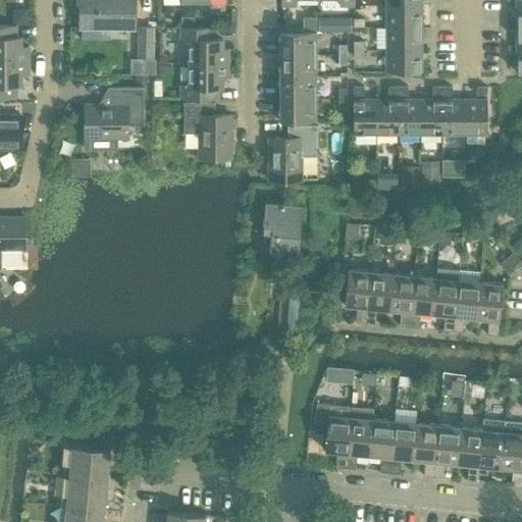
[(80,0),(80,27),(82,27),(81,39),(109,40),(110,28),(134,28),(134,0),(80,0)]
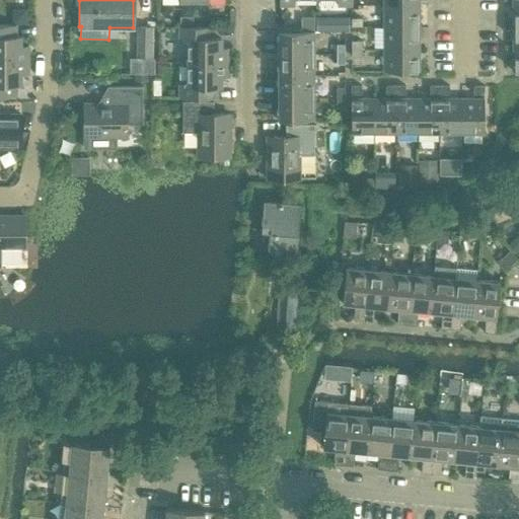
[(383,5),(383,26),(419,26),(419,5),(383,5)]
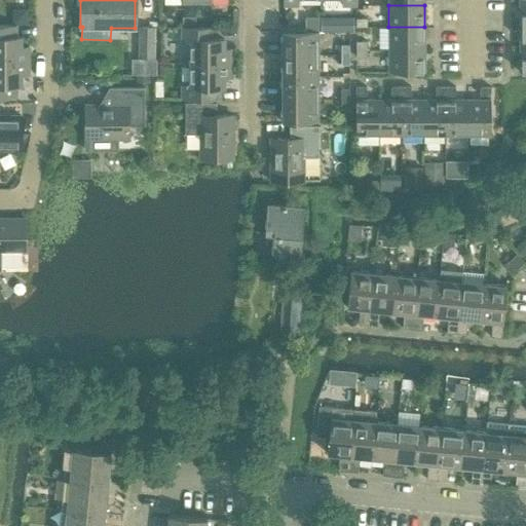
[(196,16),(183,16),(183,27),(196,27),(196,16)]
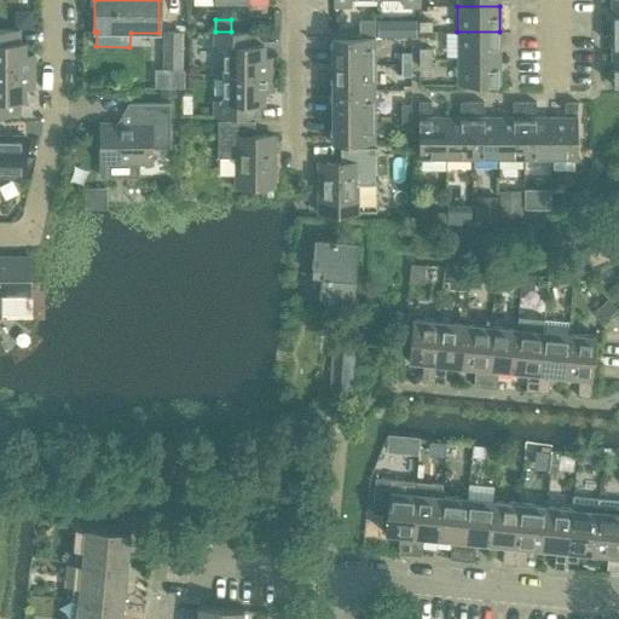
[(364,21),(360,25),(360,36),(376,36),(377,21),(364,21)]
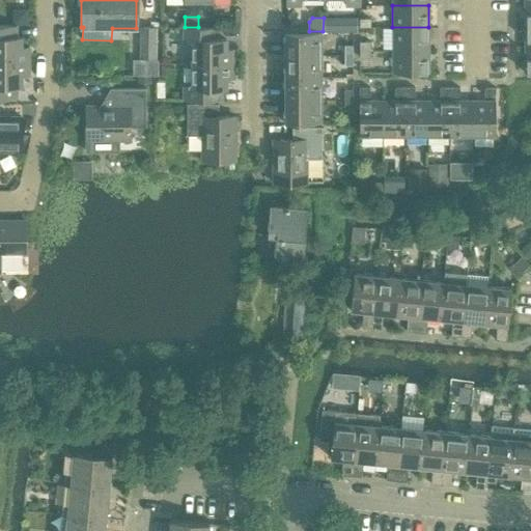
[(325,18),(325,30),(358,30),(358,18),(325,18)]
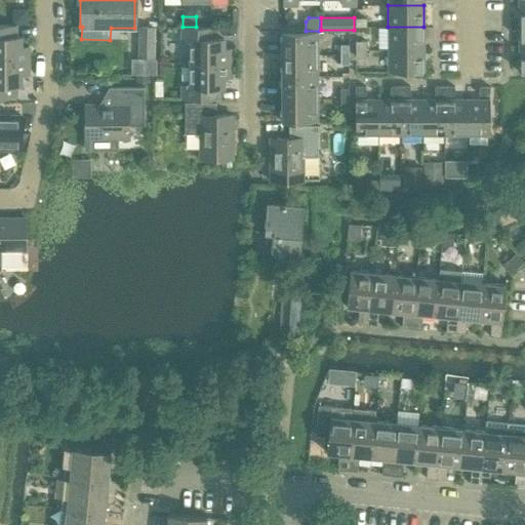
[(15,25),(0,25),(0,59),(28,61),(28,47),(21,47),(21,37),(15,37),(15,25)]
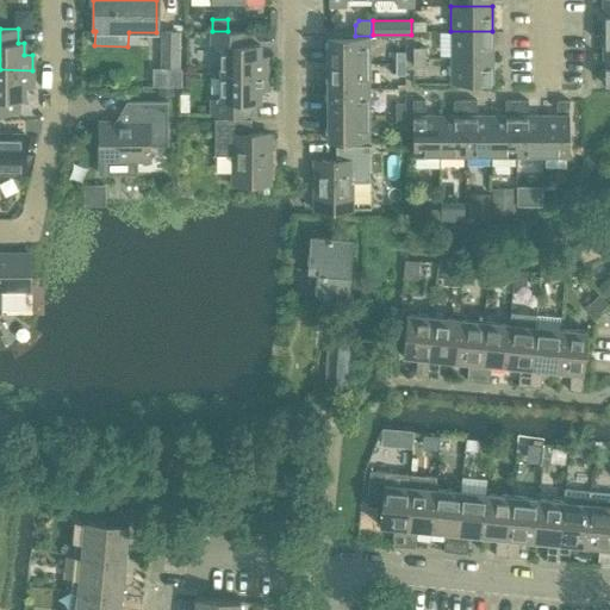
[(162,31),(161,67),(178,67),(178,31),(162,31)]
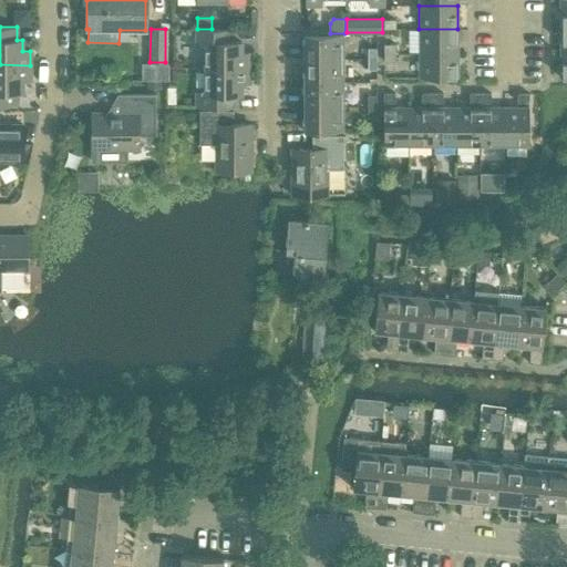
[(205,43),(205,68),(249,68),(249,53),(241,53),(241,42),(228,42),(228,30),(208,29),(197,29),(197,43),(205,43)]
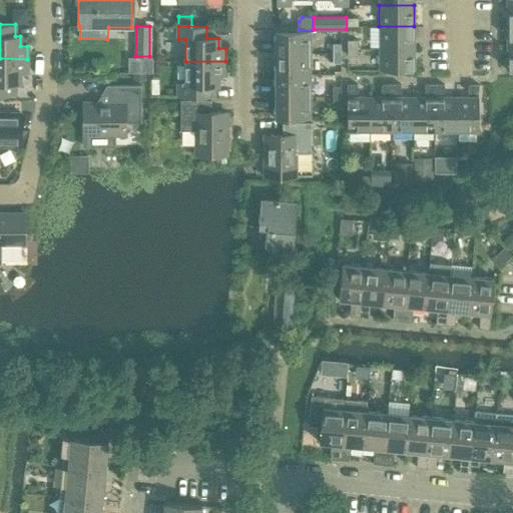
[(414,26),(379,26),(379,48),(414,48),(414,26)]
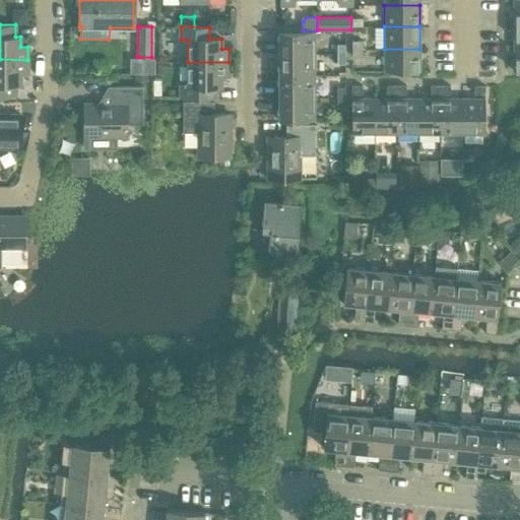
[(278,31),(278,54),(314,54),(314,31),(278,31)]
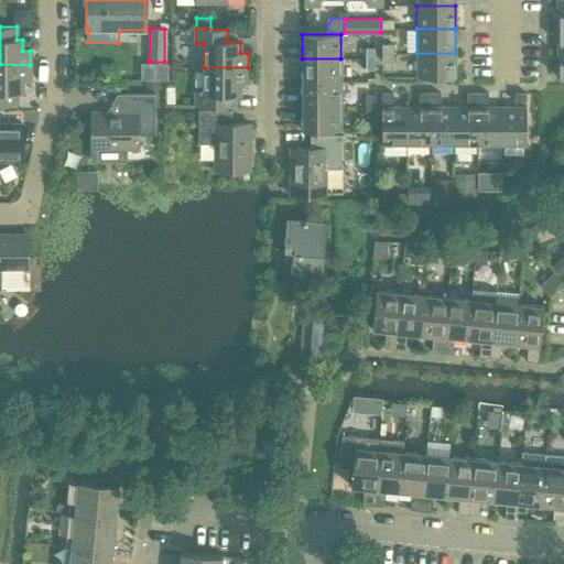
[(366,47),(366,58),(375,58),(375,47),(366,47)]
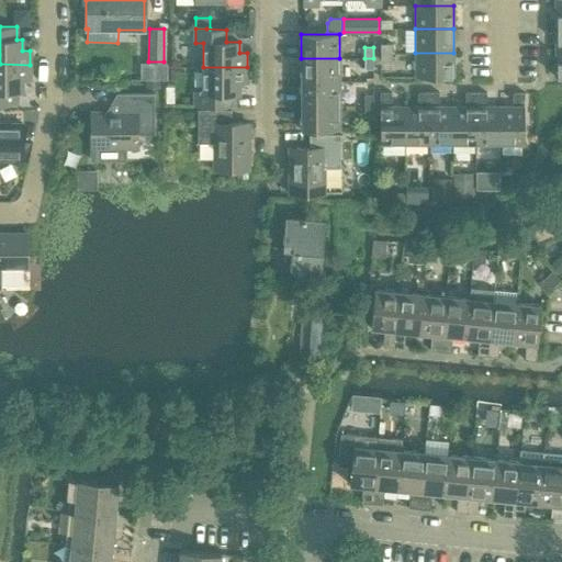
[(453,53),(415,53),(415,77),(453,77),(453,53)]
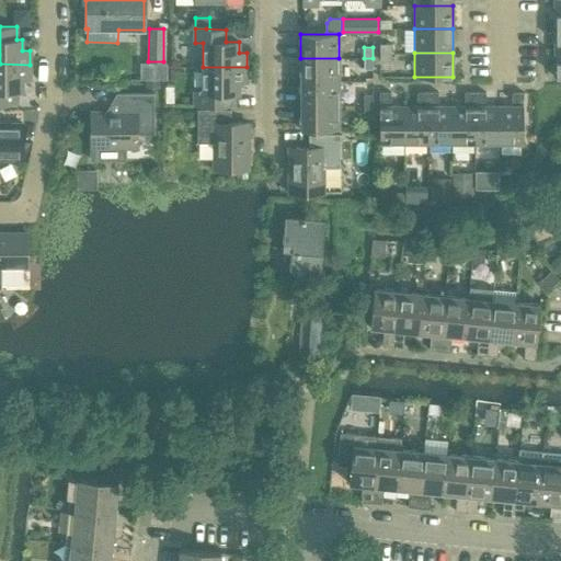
[(300,58),(300,82),(339,82),(339,58),(300,58)]
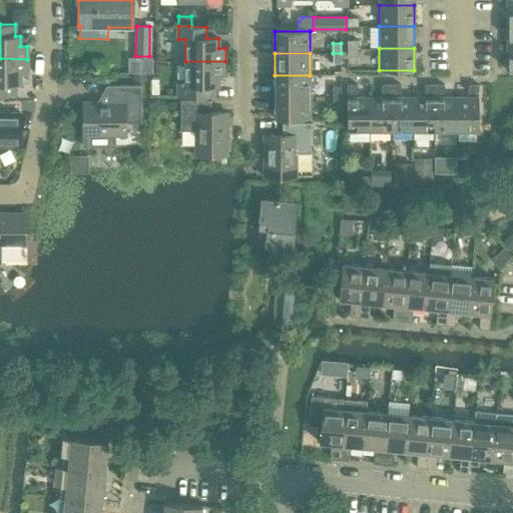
[(341,53),(333,53),(333,63),(341,63),(341,53)]
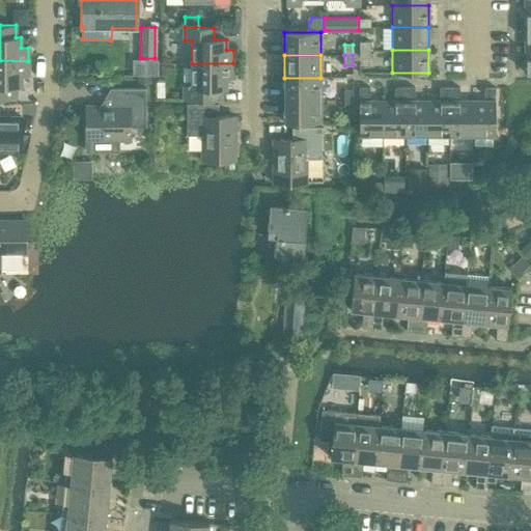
[(0,96),(16,98),(16,85),(21,85),(21,75),(28,75),(28,61),(0,60),(0,96)]
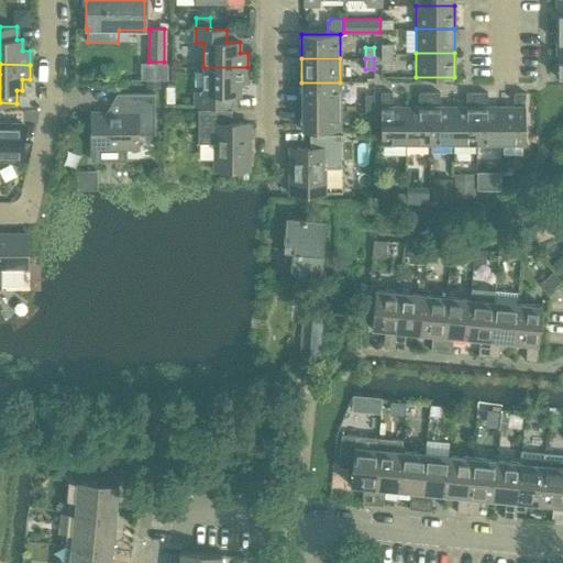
[(141,64),(141,79),(167,79),(167,64),(141,64)]
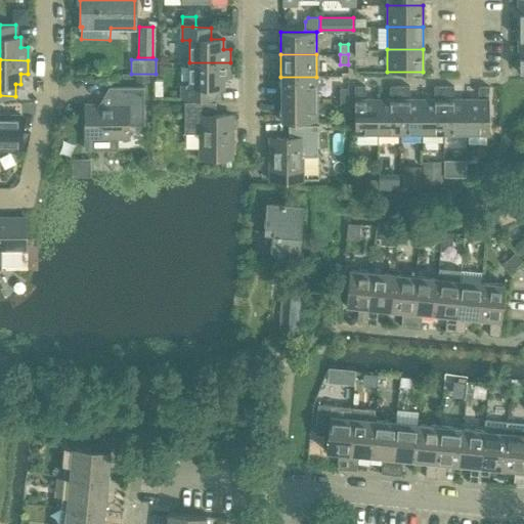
[(230,62),(189,62),(189,85),(182,85),(182,98),(217,98),(217,87),(223,87),(223,76),(230,76),(230,62)]
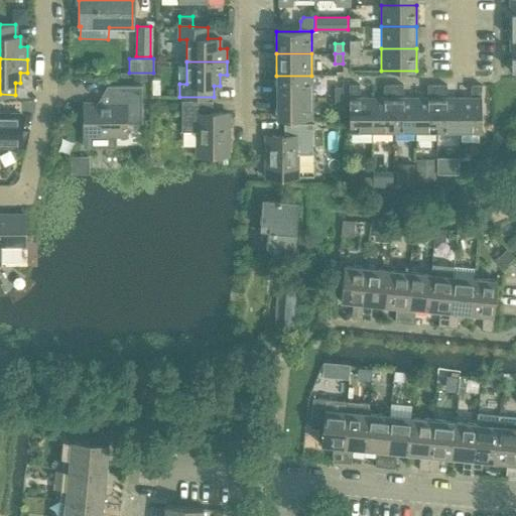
[(141,73),(122,74),(122,86),(141,86),(141,73)]
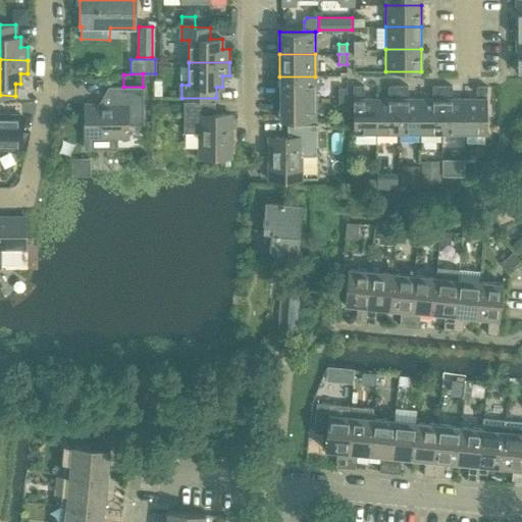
[(279,76),(279,98),(315,98),(315,76),(279,76)]
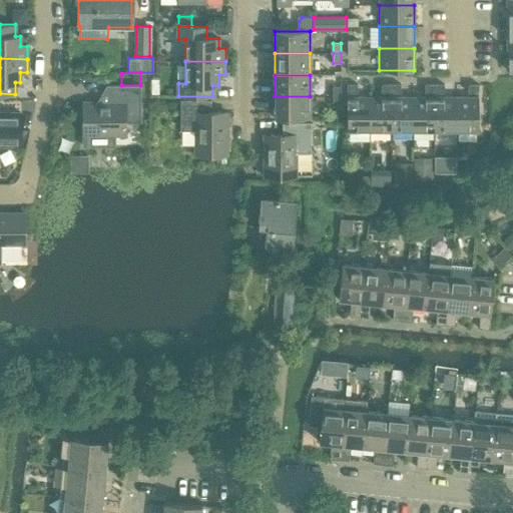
[(434,84),(425,84),(425,92),(434,92),(434,84)]
